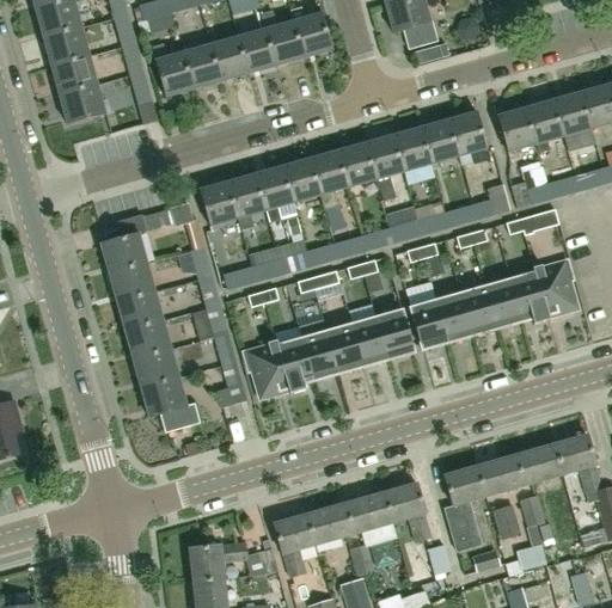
[(35,8),(42,37),(80,26),(81,28),(89,24),(85,11),(77,13),(73,0),(65,0),(35,8)]
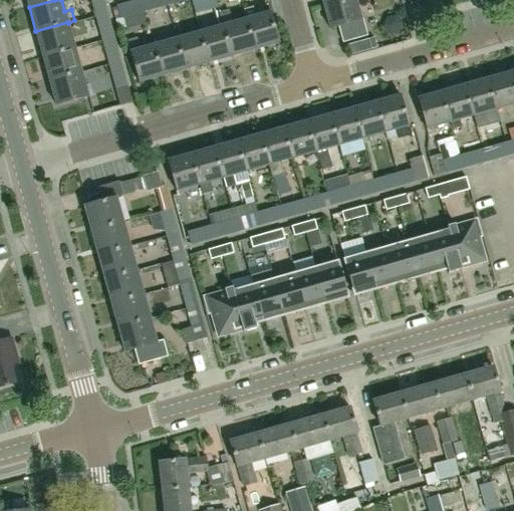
[(107,11),(103,0),(90,0),(94,14),(107,11)]
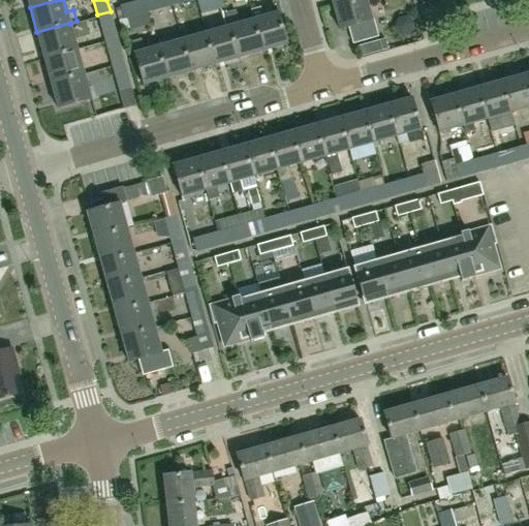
[(120,4),(121,5),(116,6),(122,27),(129,25),(127,16),(148,9),(146,0),(134,0),(120,4)]
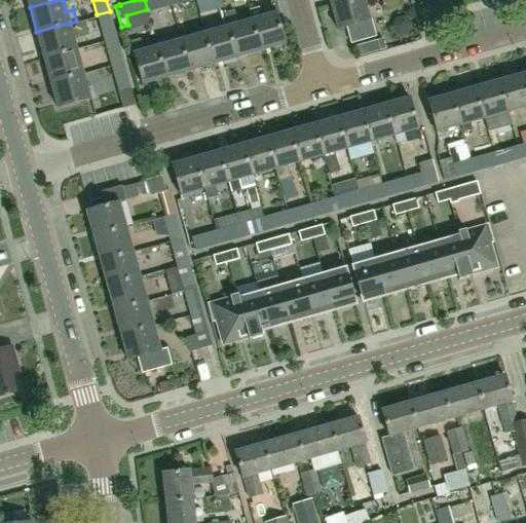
[(171,3),(170,0),(145,0),(147,9),(171,3)]
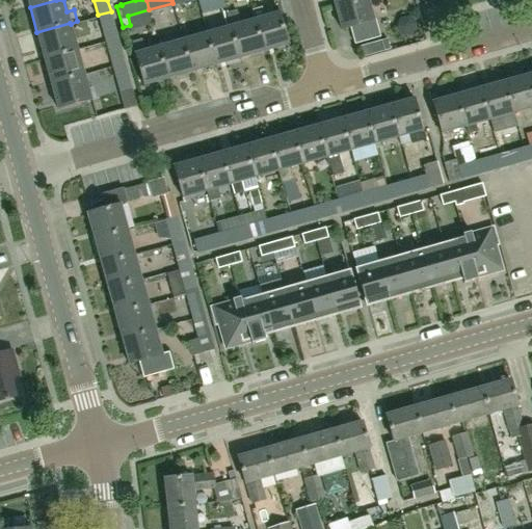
[(341,27),(350,25),(355,42),(379,34),(375,17),(374,18),(369,0),(345,0),(335,3),(341,27)]
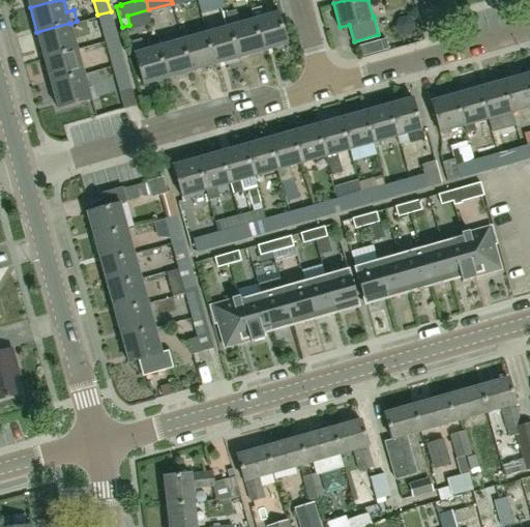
[(226,10),(230,25),(238,56),(262,50),(254,19),(240,23),(236,8),(226,10)]
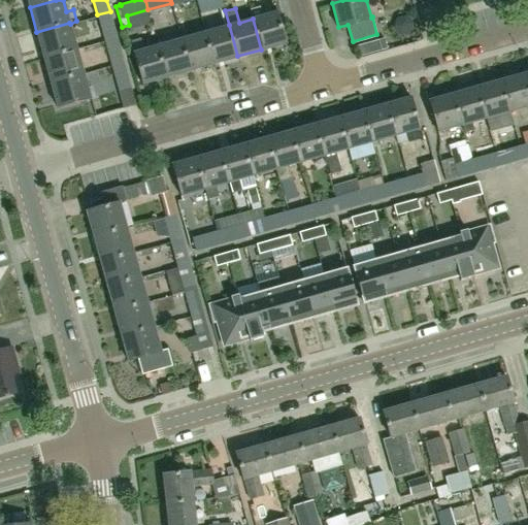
[(388,19),(402,51),(424,41),(410,9),(388,19)]
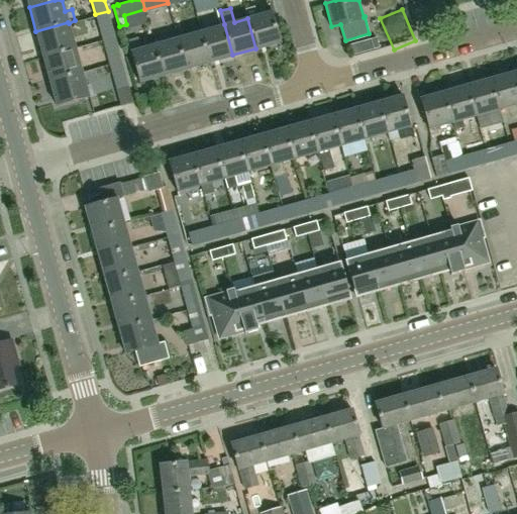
[(114,35),(108,11),(95,14),(98,23),(102,38),(114,35)]
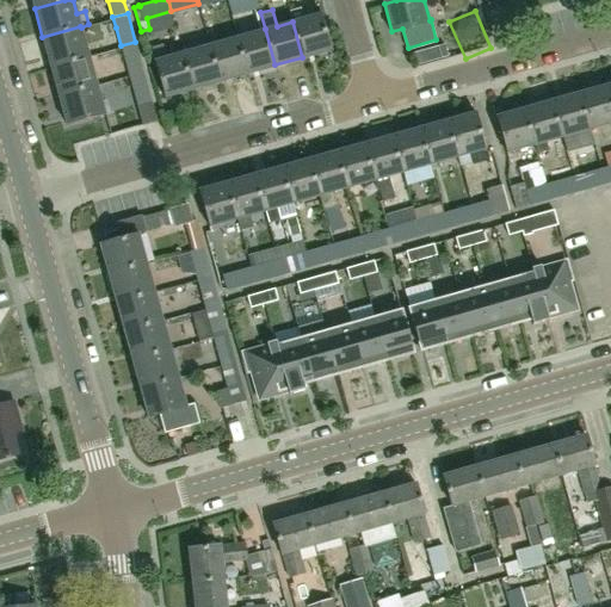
[(321,13),(304,18),(292,22),(302,57),(331,49),(321,13)]
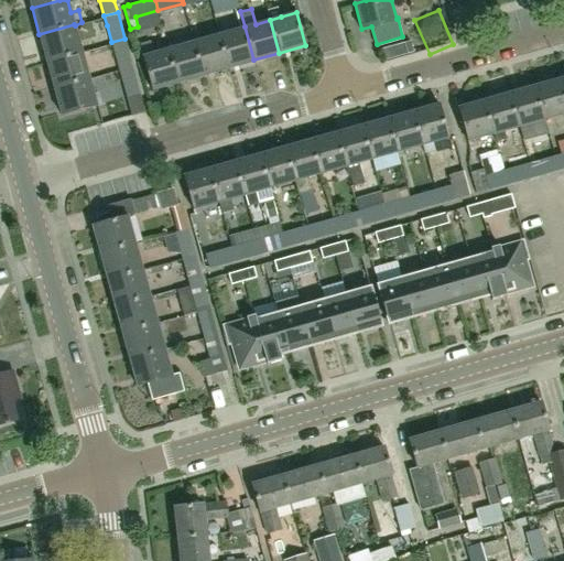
[(78,39),(75,25),(74,24),(39,34),(46,61),(82,51),(88,49),(85,36),(78,39)]
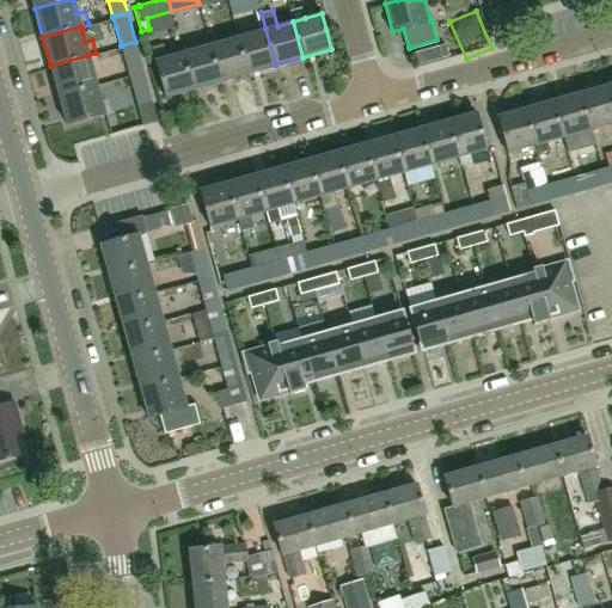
[(265,29),(238,37),(248,73),(275,65),(265,29)]
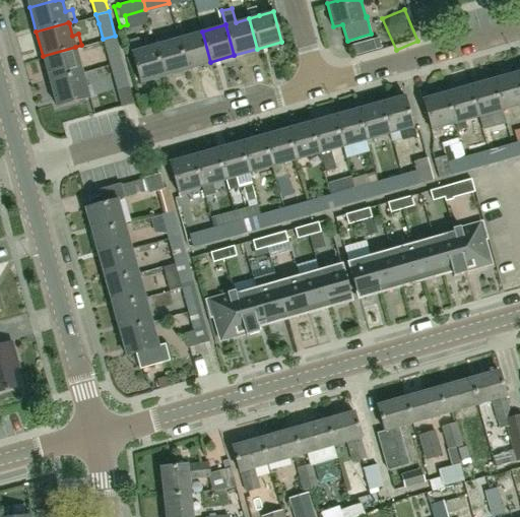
[(202,31),(179,38),(187,68),(210,62),(202,31)]
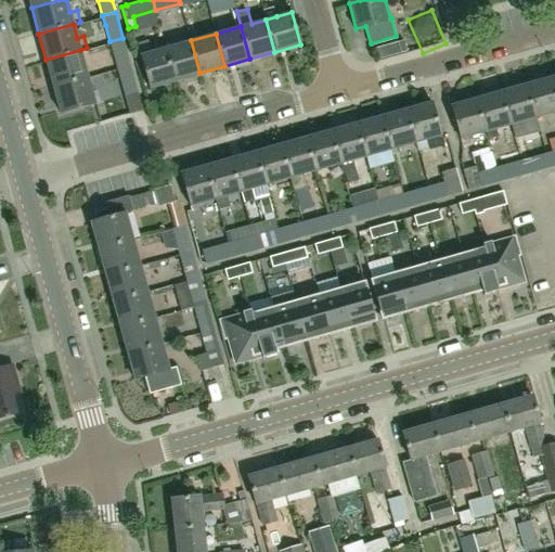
[(130,64),(123,38),(110,41),(117,67),(130,64)]
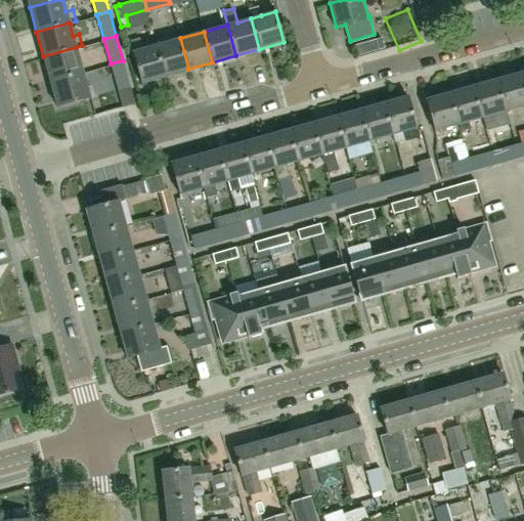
[(139,38),(129,41),(132,51),(140,83),(165,76),(157,45),(142,49),(139,38)]
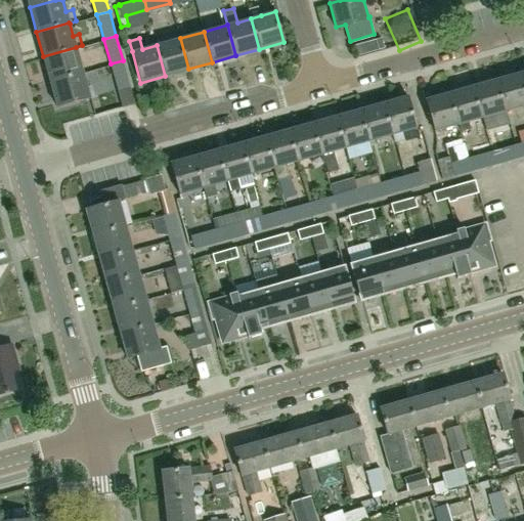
[(180,38),(157,45),(165,76),(188,69),(180,38)]
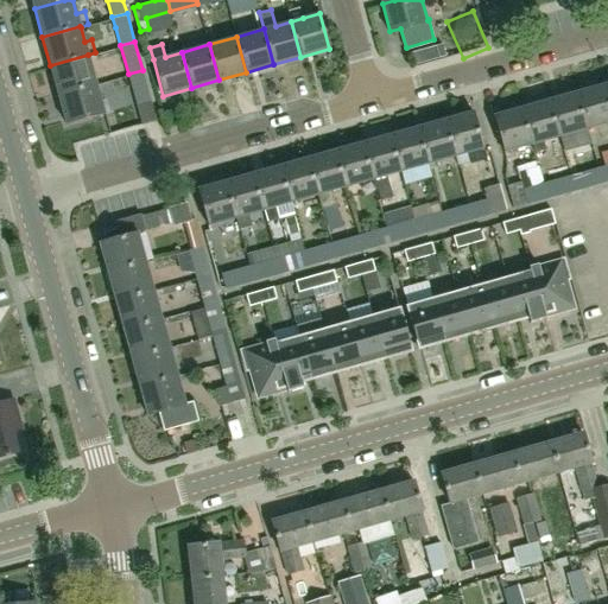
[(50,65),(57,94),(96,83),(88,55),(50,65)]
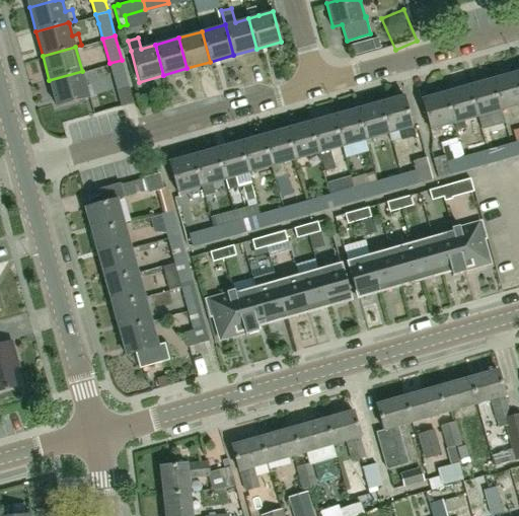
[(129,84),(122,60),(109,63),(117,87),(129,84)]
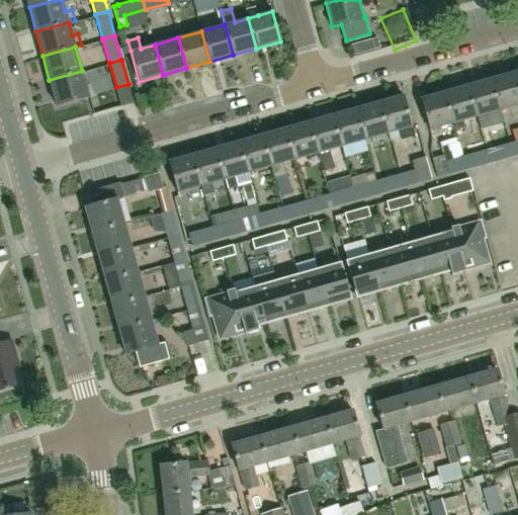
[(82,71),(49,80),(56,104),(88,96),(82,71)]
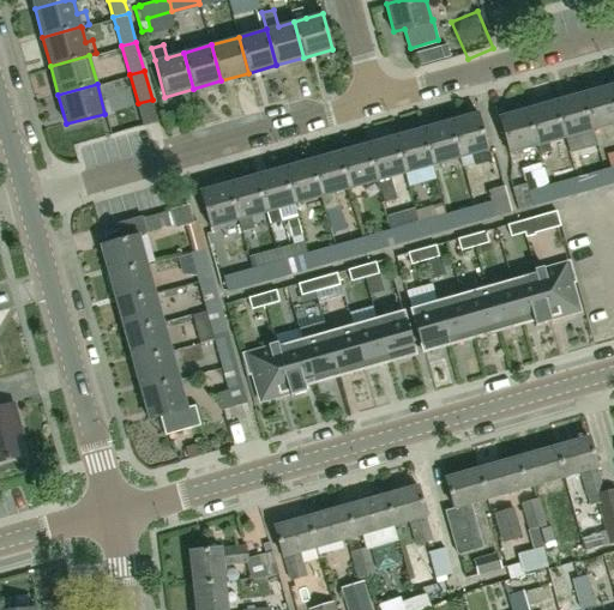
[(613,122),(613,101),(609,85),(582,92),(593,130),(613,122)]
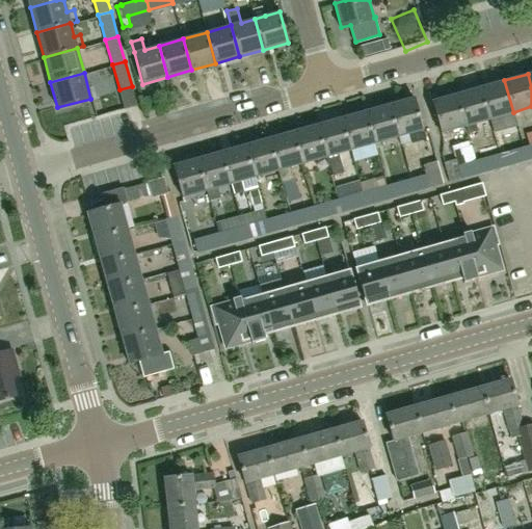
[(513,112),(504,80),(480,87),(489,118),(513,112)]
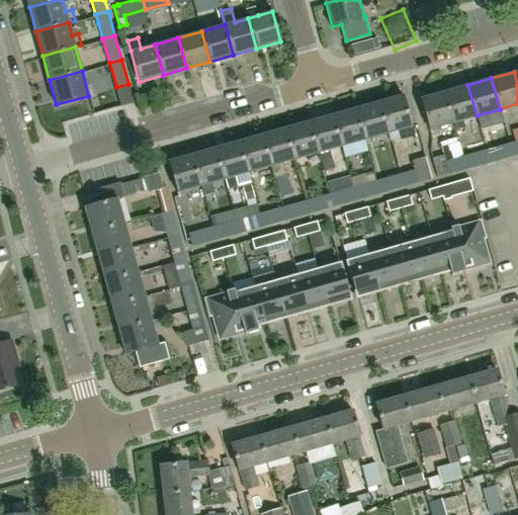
[(477,115),(467,85),(445,91),(453,121),(452,122),(454,130),(464,126),(462,119),(477,115)]
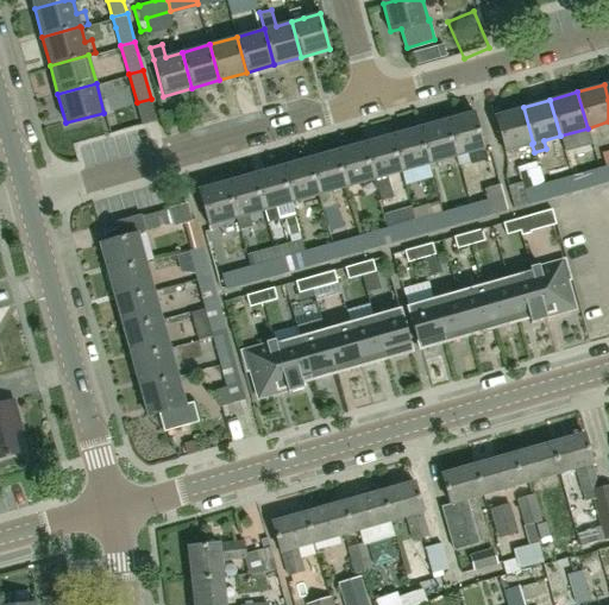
[(504,151),(506,151),(508,158),(519,156),(516,147),(532,144),(533,143),(523,107),(495,115),(504,151)]
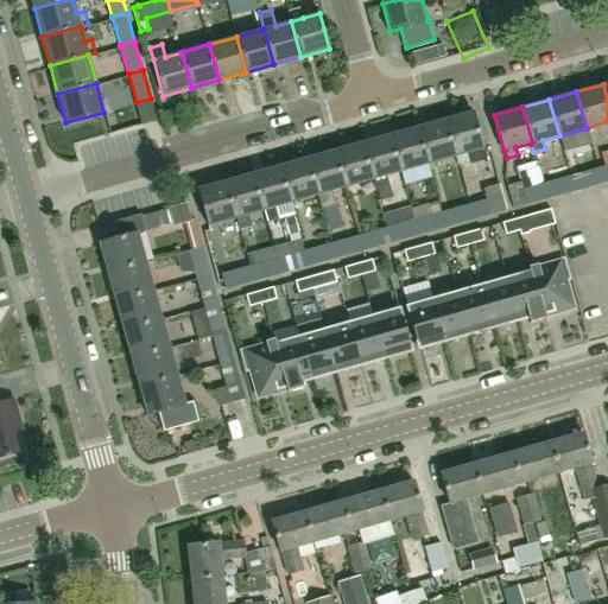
[(455,154),(456,154),(463,178),(473,175),(470,164),(467,152),(483,147),(474,112),(445,120),(455,154)]
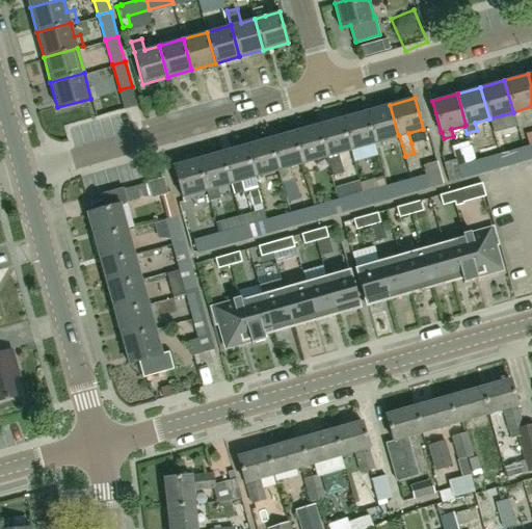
[(398,135),(390,105),(366,111),(374,142),(398,135)]
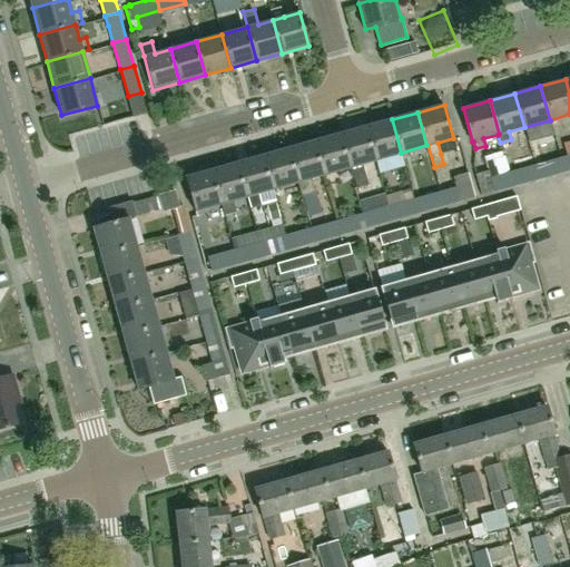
[(375,159),(376,159),(379,167),(389,165),(386,157),(401,153),(392,119),(366,127),(375,159)]
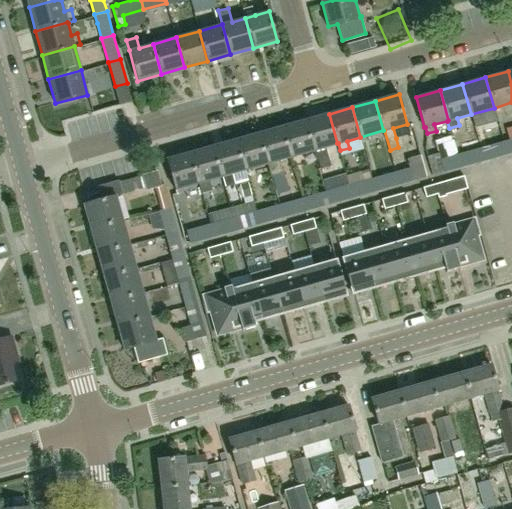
[(315,150),(317,156),(320,168),(330,165),(324,147),(337,143),(329,114),(305,120),(314,150),(315,150)]
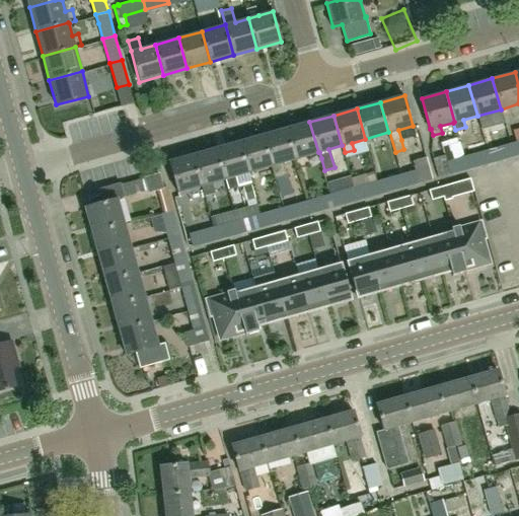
[(318,152),(309,122),(286,129),(295,158),(318,152)]
